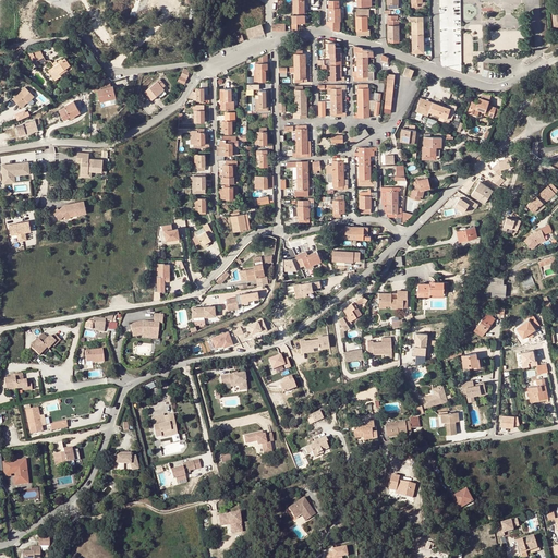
[(303,0),(293,0),(293,13),(304,13),(303,0)]
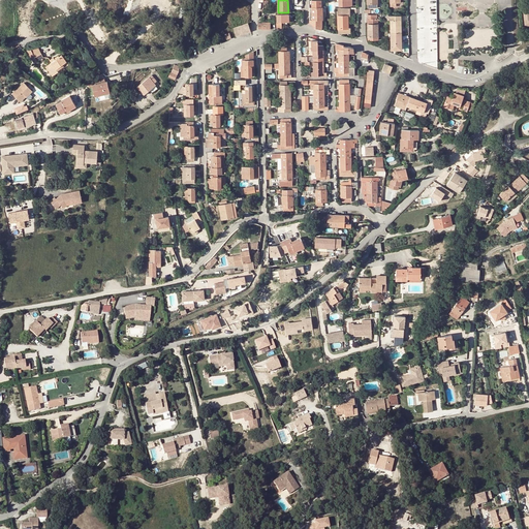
[(377,0),(367,0),(368,8),(377,8),(377,0)]
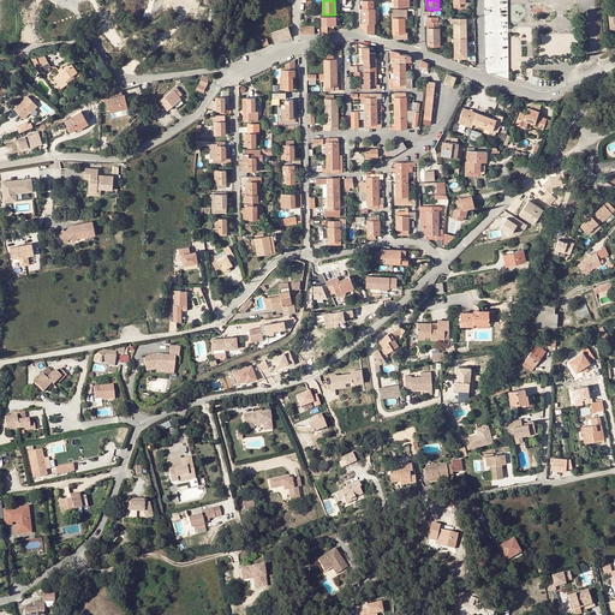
[(371,5),(366,5),(366,9),(363,9),(363,24),(366,24),(366,28),(371,28),(371,24),(375,24),(375,9),(371,9),(371,5)]
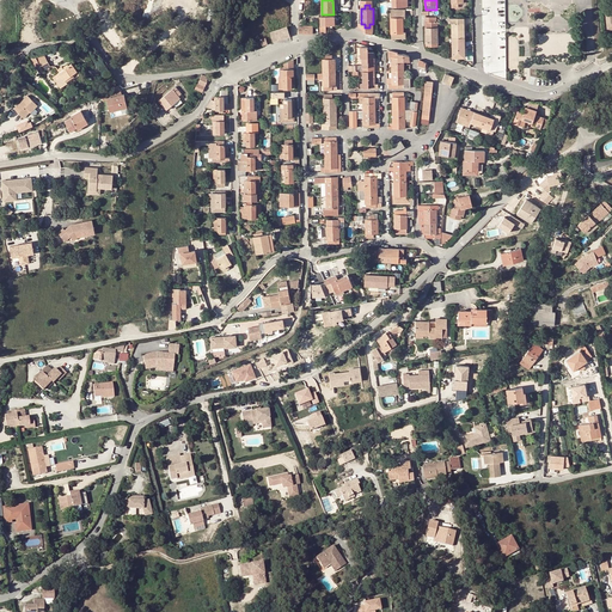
[(405,11),(391,11),(391,40),(405,40),(405,32),(403,32),(403,19),(405,18),(405,11)]
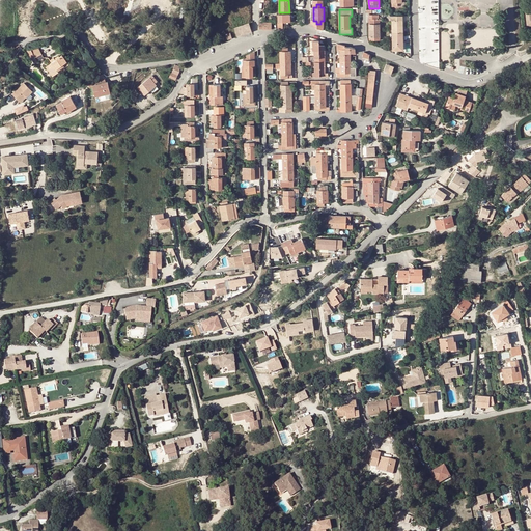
[(380,40),(379,19),(375,19),(374,16),(369,16),(369,40),(380,40)]
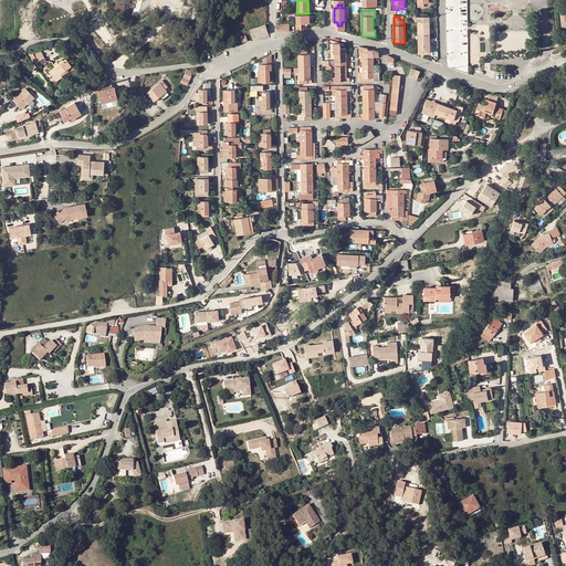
[(418,21),(418,35),(429,34),(428,21),(418,21)]
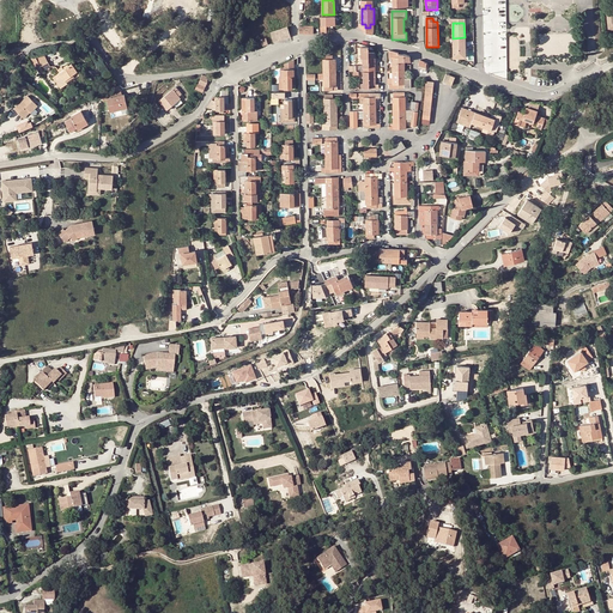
[(287,26),(269,32),(273,43),(291,37),(287,26)]
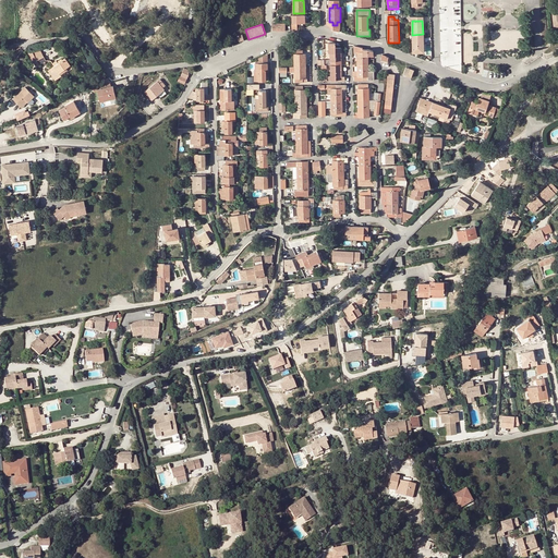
[(423,53),(423,34),(412,35),(412,39),(410,39),(410,44),(412,43),(413,53),(423,53)]
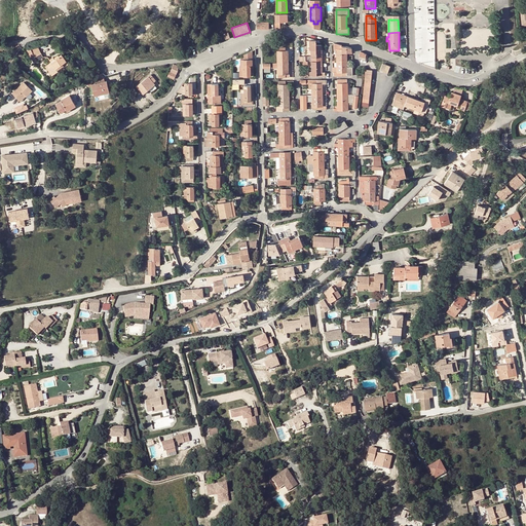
[(311,50),(311,72),(311,73),(312,73),(312,76),(325,76),(325,72),(322,73),(322,45),(316,45),(315,41),(309,41),(309,50),(311,50)]
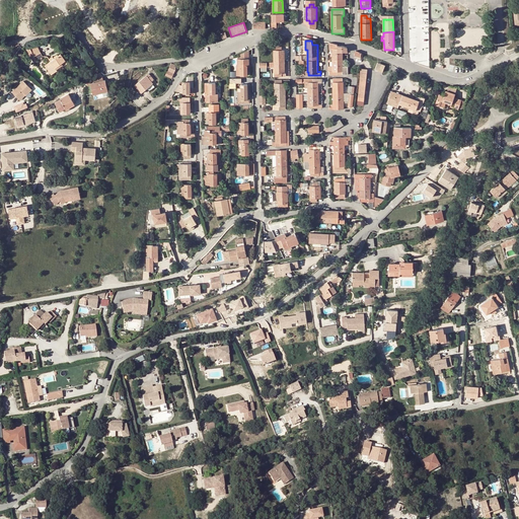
[(348,75),(348,66),(343,66),(343,52),(347,52),(347,48),(343,46),(338,47),(332,47),(332,50),(332,71),(329,71),(329,75),(348,75)]
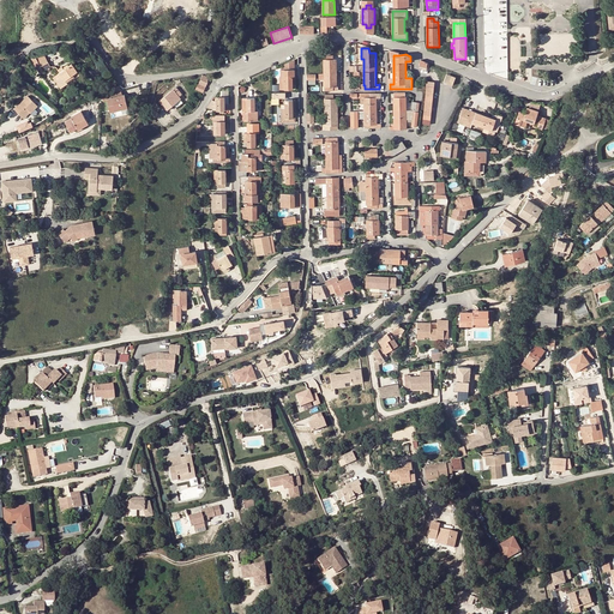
[(325,79),(325,90),(338,90),(338,86),(336,86),(336,60),(332,60),(332,55),(327,56),(327,60),(324,60),(324,74),(325,79)]
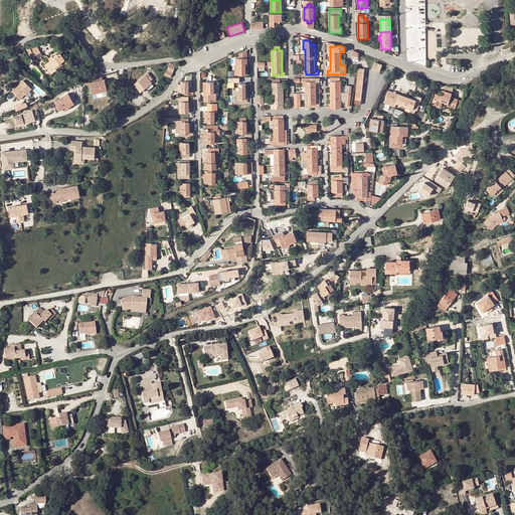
[(38,48),(31,52),(35,59),(42,56),(38,48)]
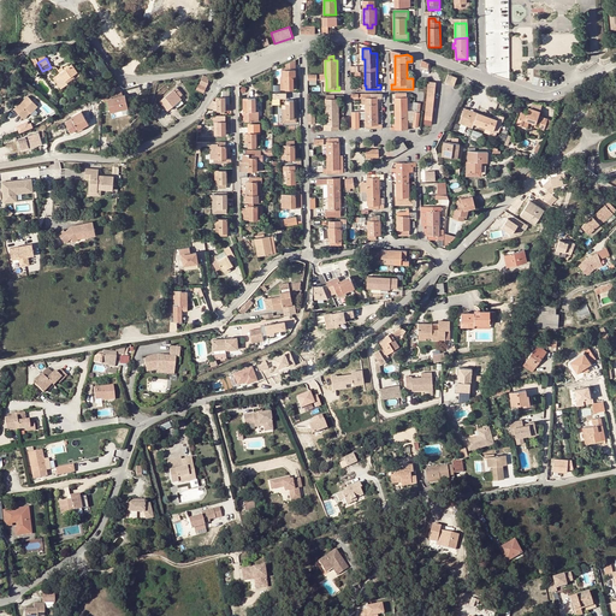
[(295,59),(282,66),(282,70),(295,70),(295,59)]
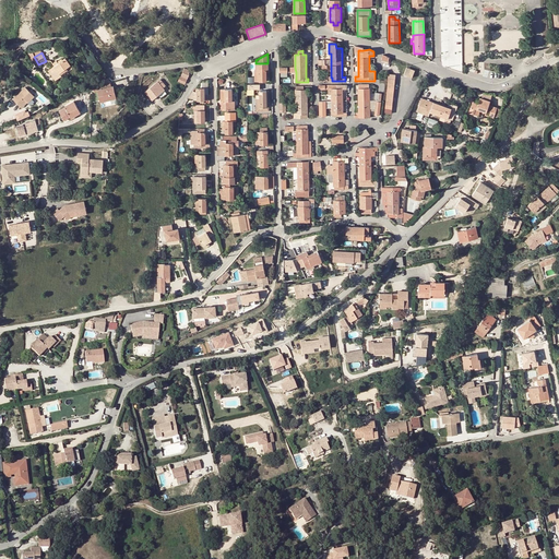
[(57,61),(52,63),(55,67),(61,76),(72,69),(66,58),(58,63),(57,61)]
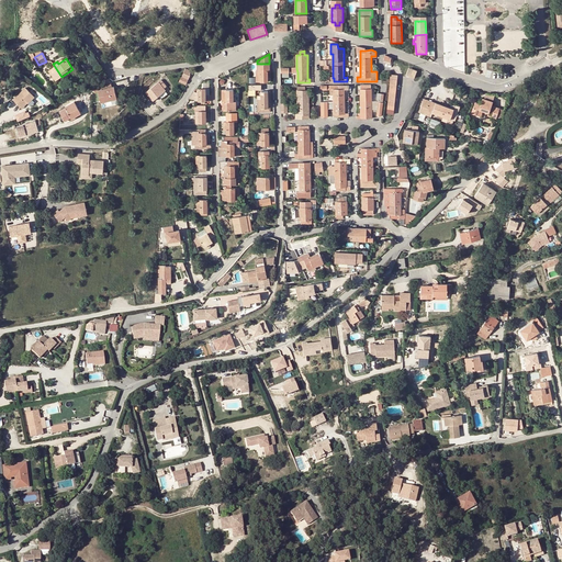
[(268,81),(268,72),(267,69),(269,69),(269,64),(257,64),(257,70),(256,70),(256,82),(268,81)]
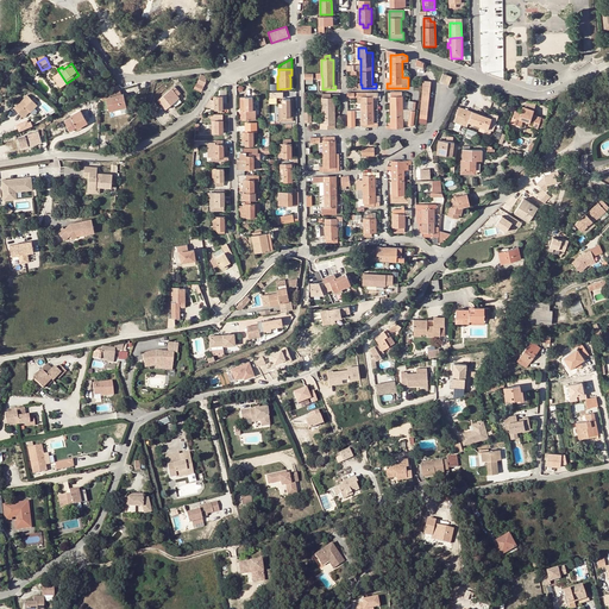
[(62,86),(67,83),(60,73),(55,76),(62,86)]
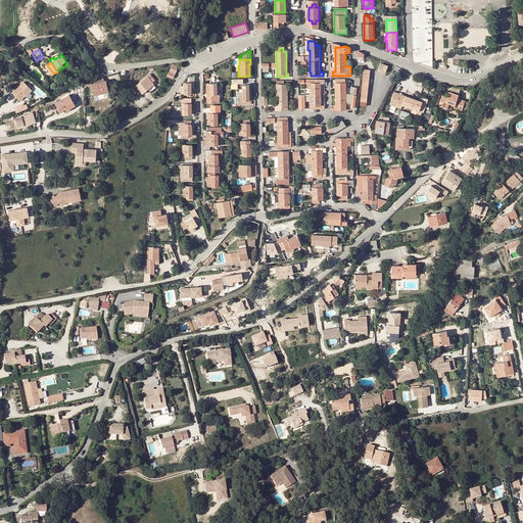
[(53,74),(47,65),(45,66),(51,76),(53,74)]
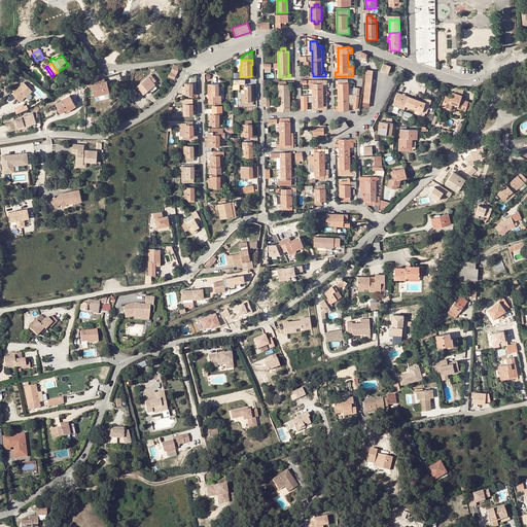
[(151,75),(137,86),(142,93),(147,89),(148,90),(154,84),(153,82),(155,80),(151,75)]
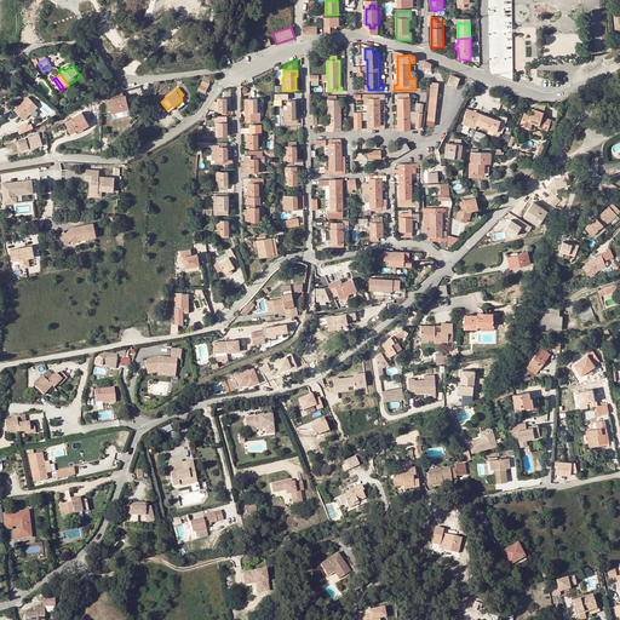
[(122,91),(102,96),(104,102),(108,101),(112,113),(118,112),(116,109),(128,107),(126,96),(124,96),(122,91)]
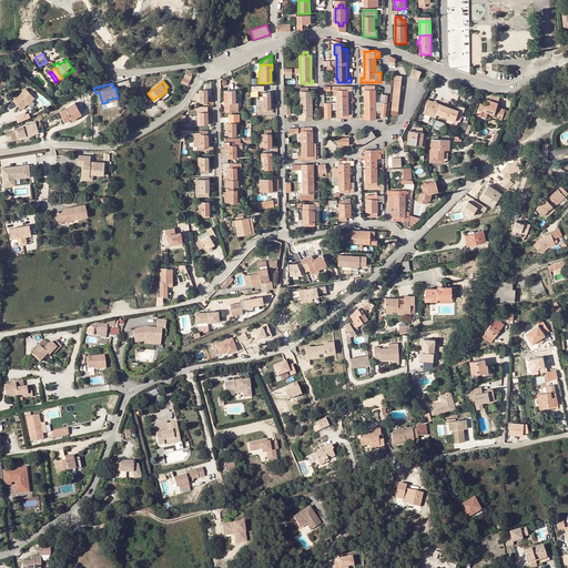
[(198,93),(196,92),(194,95),(191,100),(198,100),(198,102),(212,102),(212,97),(211,97),(211,84),(205,84),(205,90),(201,90),(201,91),(199,91),(199,93),(198,93)]
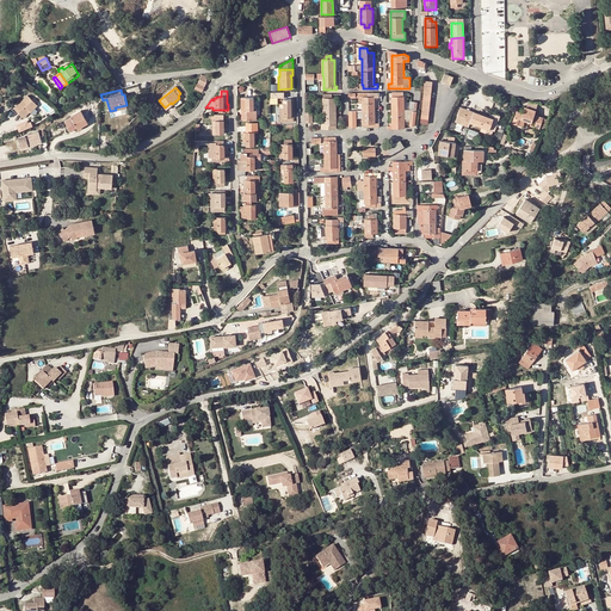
[(405,119),(403,110),(403,97),(403,92),(392,93),(393,124),(389,124),(389,127),(388,127),(388,129),(405,129),(405,119)]
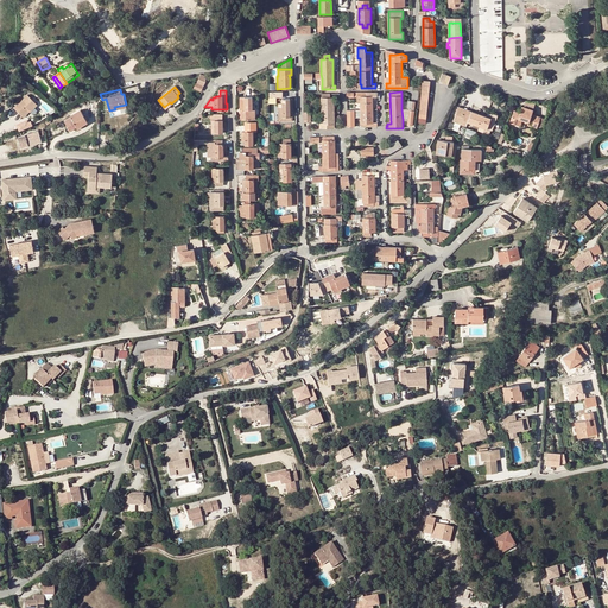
[(378,127),(378,122),(373,124),(372,96),(377,96),(375,93),(358,93),(358,106),(361,106),(361,127),(378,127)]
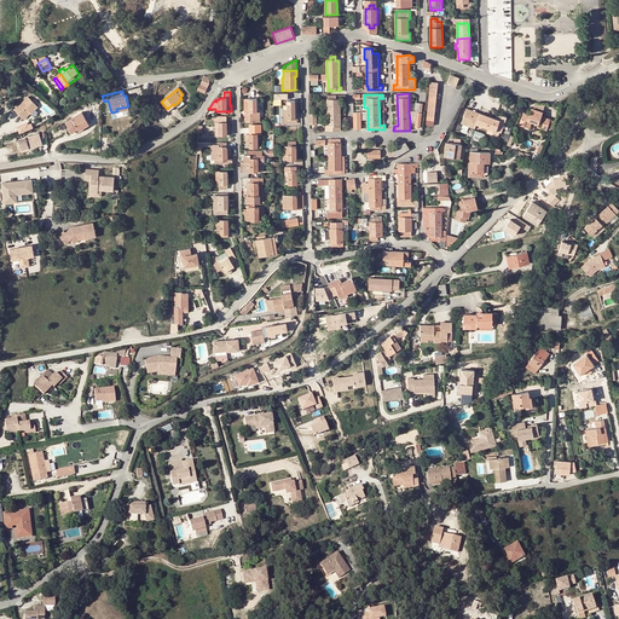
[(324,125),(324,131),(340,131),(340,100),(336,100),(336,96),(330,96),(330,100),(328,100),(328,125),(324,125)]
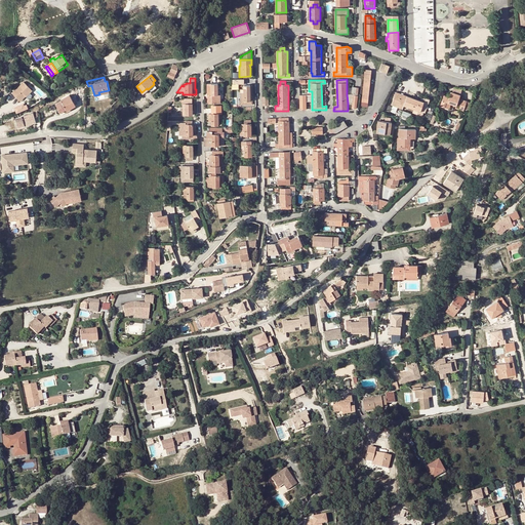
[(12,93),(19,99),(25,94),(27,96),(33,90),(25,83),(12,93)]
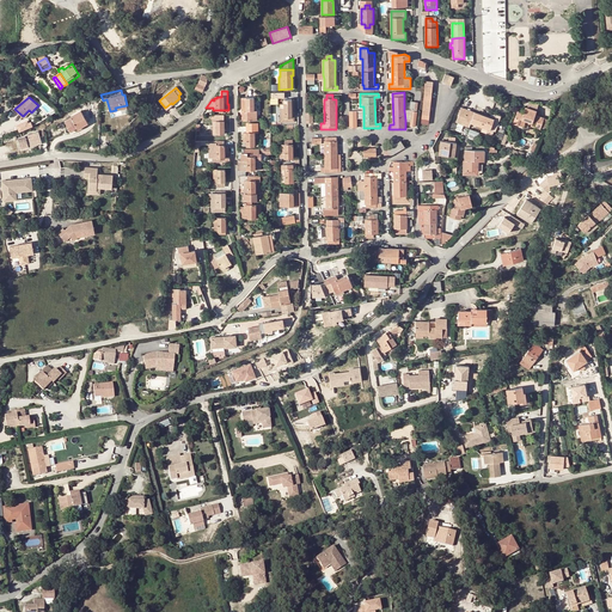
[(243,102),(243,121),(256,121),(257,111),(254,111),(254,98),(246,98),(246,102),(243,102)]
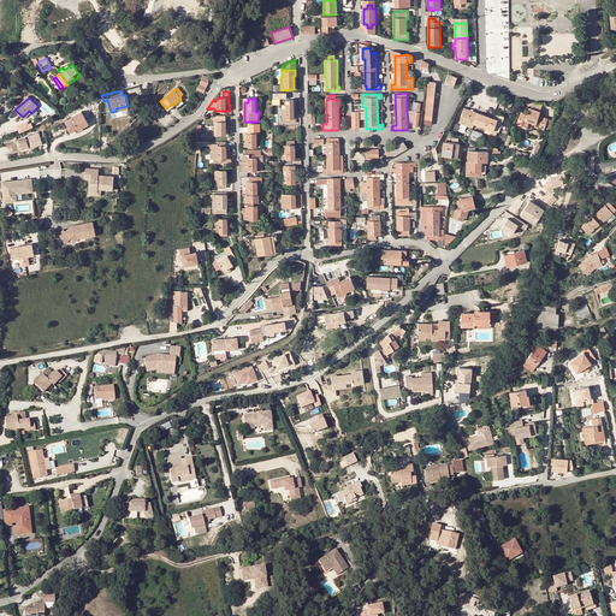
[(283,105),(283,123),(296,123),(296,118),(294,118),(294,100),(285,100),(285,105),(283,105)]
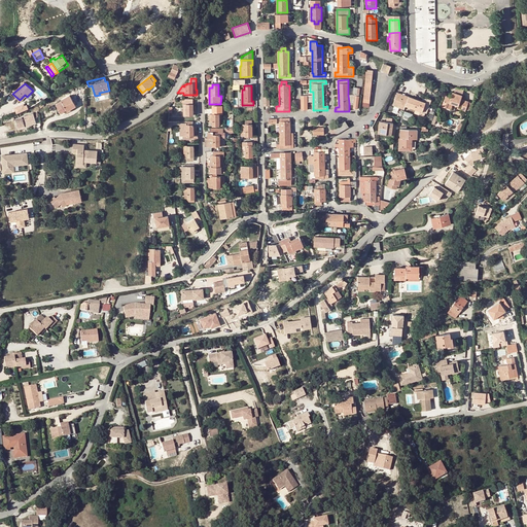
[(131,92),(127,96),(132,101),(136,98),(135,96),(131,92)]
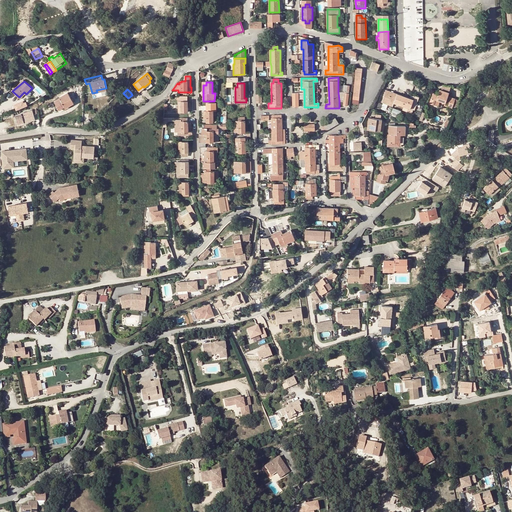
[(405,97),(386,90),(382,103),(393,107),(394,103),(414,111),(419,97),(415,96),(413,100),(405,97)]
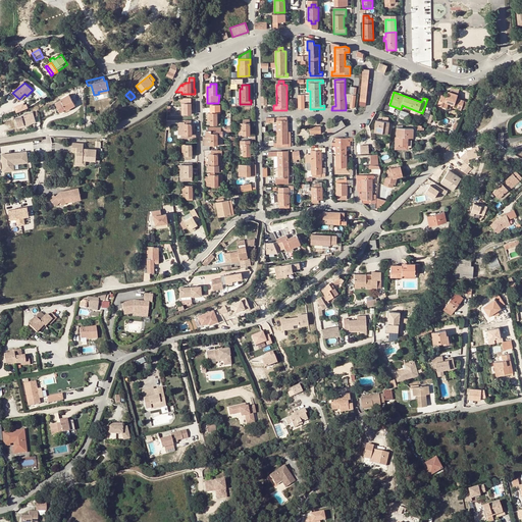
[(441,95),(437,105),(444,108),(446,102),(448,103),(454,105),(455,103),(458,104),(456,108),(461,110),(464,101),(457,98),(458,95),(449,92),(447,97),(441,95)]
